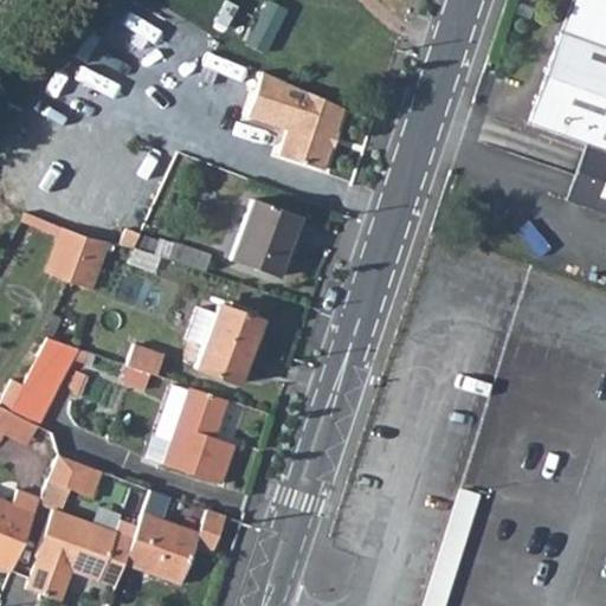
[(266,51),(288,8),(271,0),(268,0),(247,42),(266,51)]
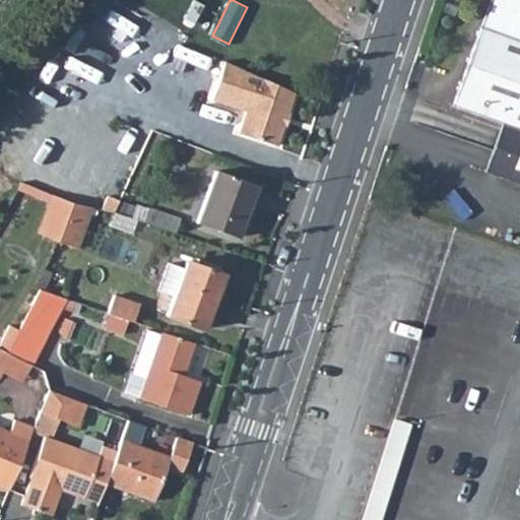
[(519,185),(519,0),(489,0),(452,101),(502,119),(516,124),(498,177),(519,185)]
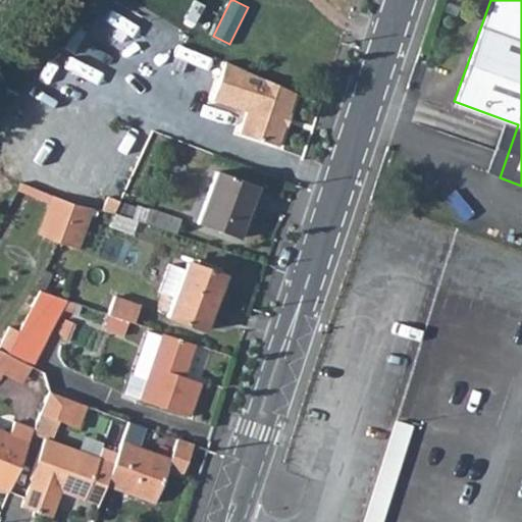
[(271,84),(239,66),(226,102),(259,113),(251,137),(290,149),(307,99),(271,84)]
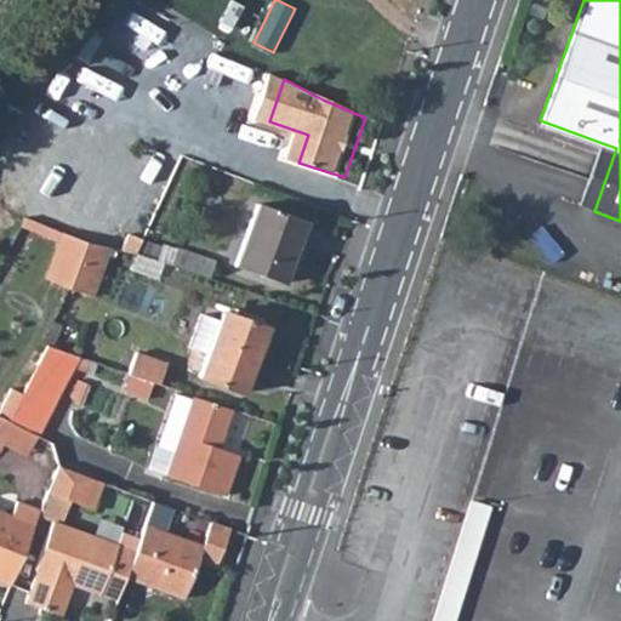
[(594,211),(616,148),(599,142),(577,205),(594,211)]
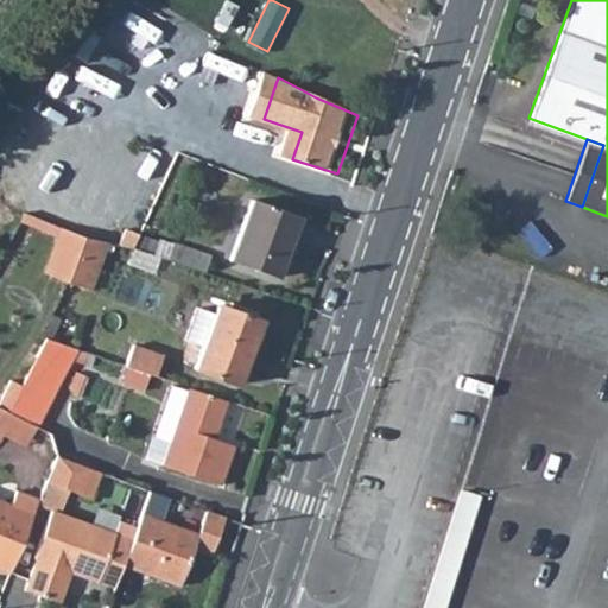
[(249,197),(227,258),(270,273),(291,213),(249,197)]
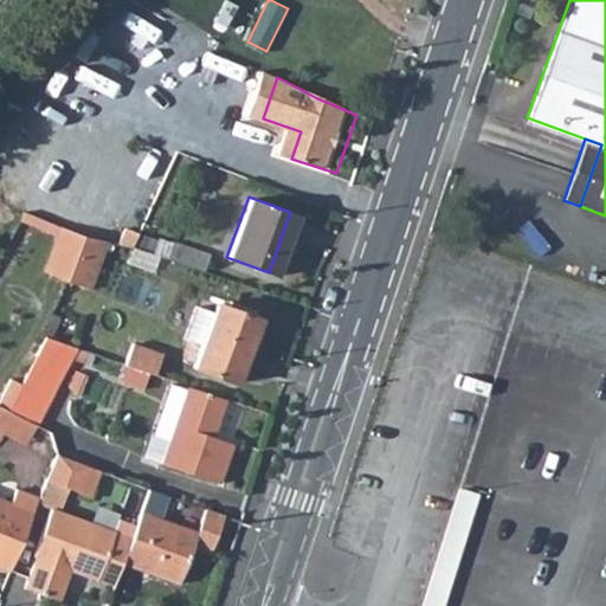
[(81,236),(60,227),(46,277),(63,284),(66,284),(69,284),(81,236)]
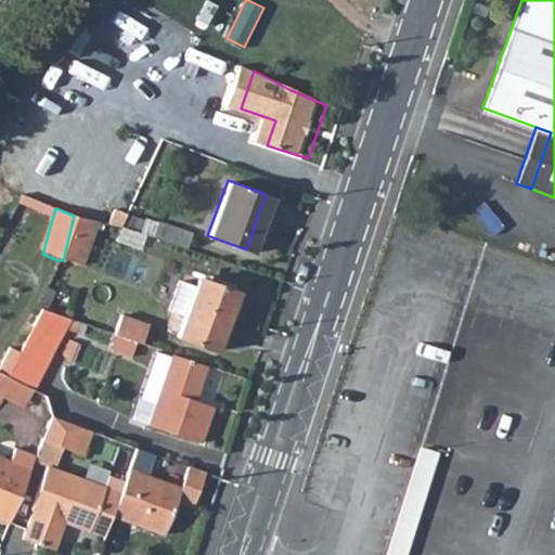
[(123,214),(117,226),(137,231),(141,220),(123,214)]
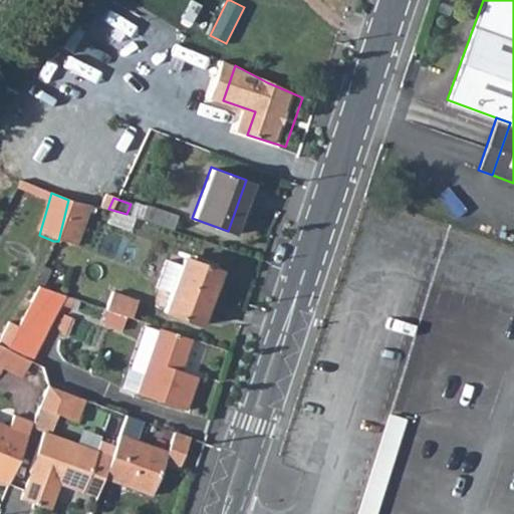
[(68,200),(58,241),(77,247),(86,204),(68,200)]
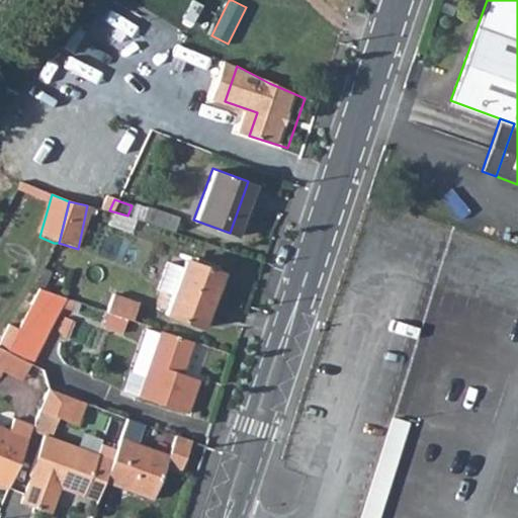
[(172,293),(165,313),(198,324),(216,270),(183,260),(181,267),(172,293)]
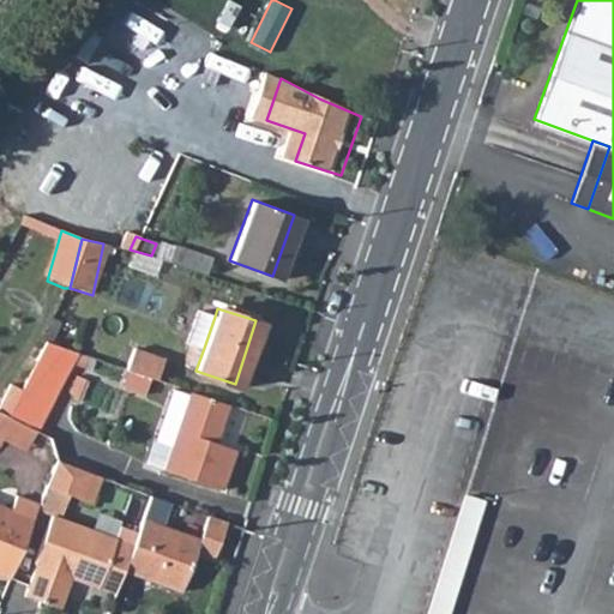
[(204,348),(215,317),(197,311),(186,342),(204,348)]
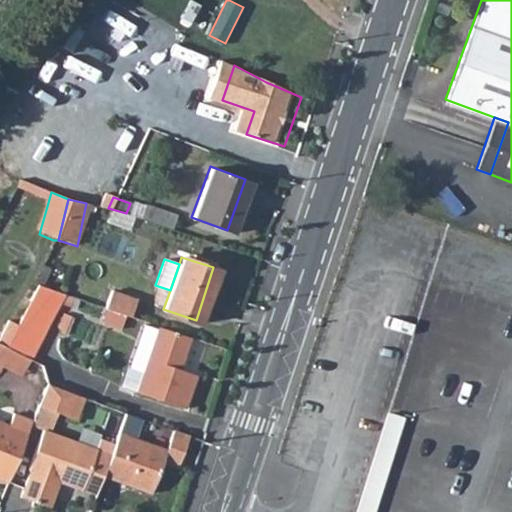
[(18,325),(6,346),(12,349),(30,358),(50,318),(62,293),(38,284),(18,325)]
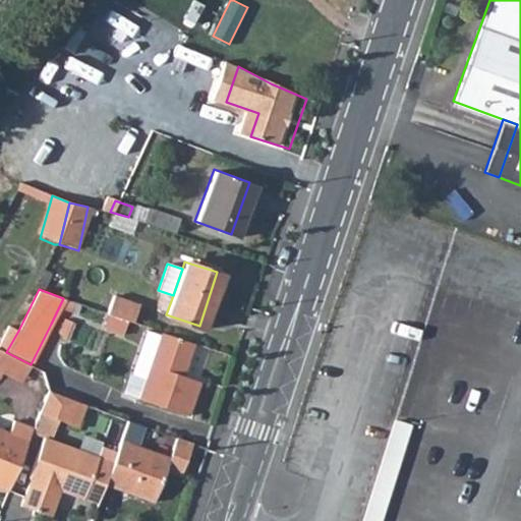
[(115,296),(109,313),(134,322),(139,305),(115,296)]
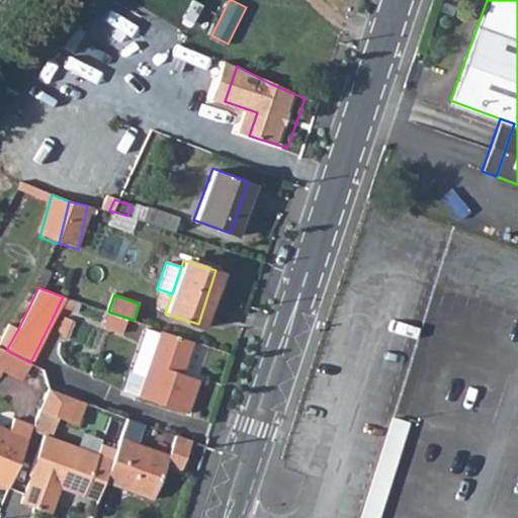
[(0,343),(0,347),(6,350),(18,329),(10,324),(0,343)]
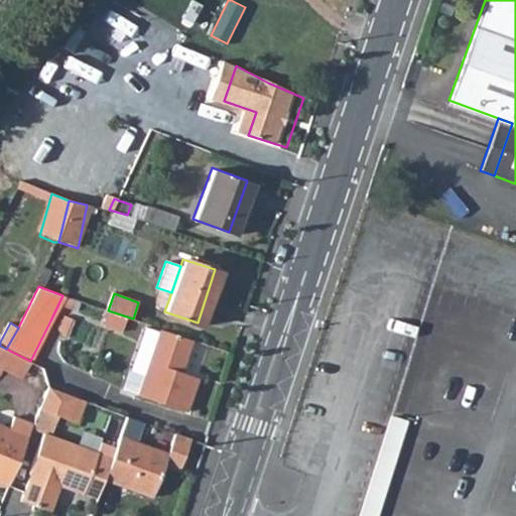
[(132,370),(146,376),(162,332),(149,327),(132,370)]
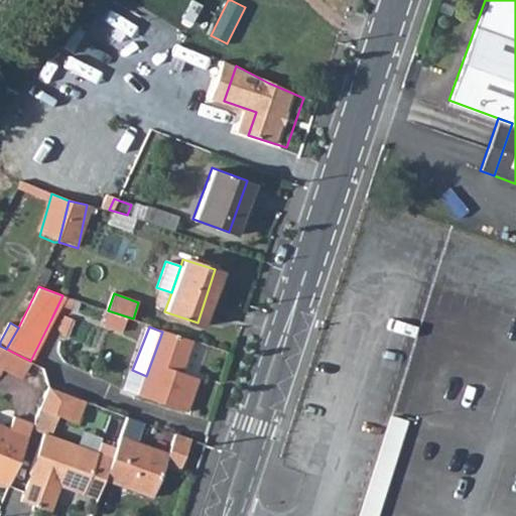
[(162,332),(146,376),(139,395),(186,411),(198,377),(180,371),(191,339),(162,329),(162,332)]
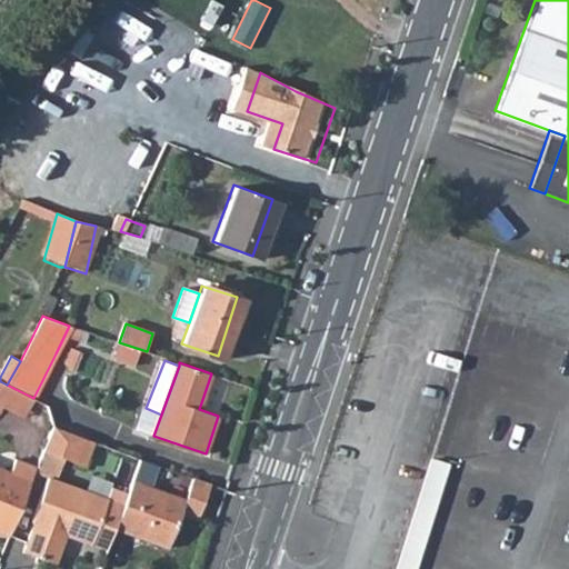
[(0,413),(5,406),(13,388),(7,385),(0,381),(0,413)]
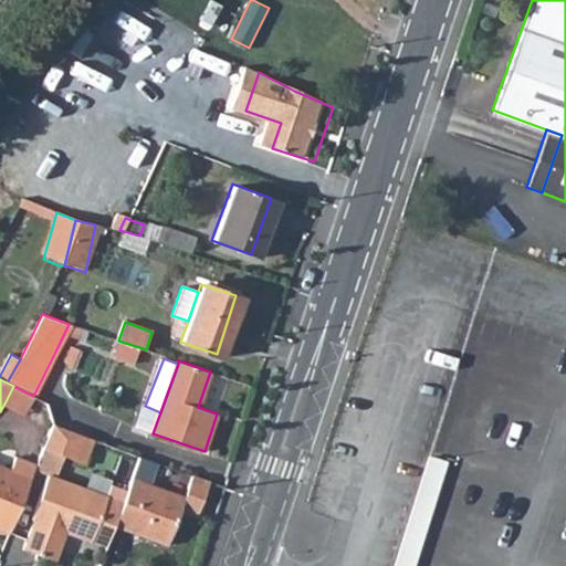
[(13,386),(4,404),(29,415),(37,398),(33,396),(13,386)]
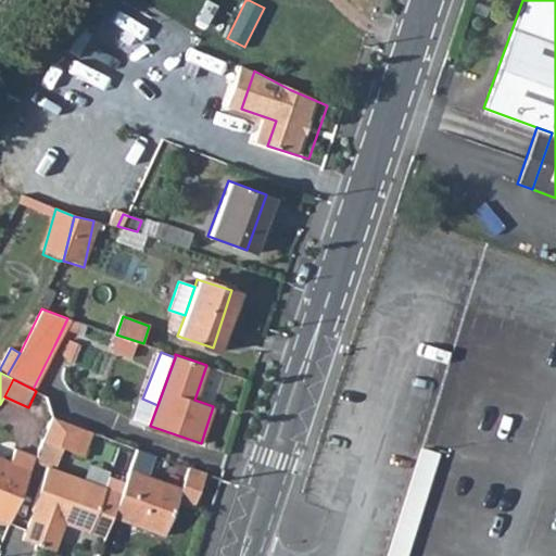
[(50,419),(41,441),(70,453),(78,429),(50,419)]
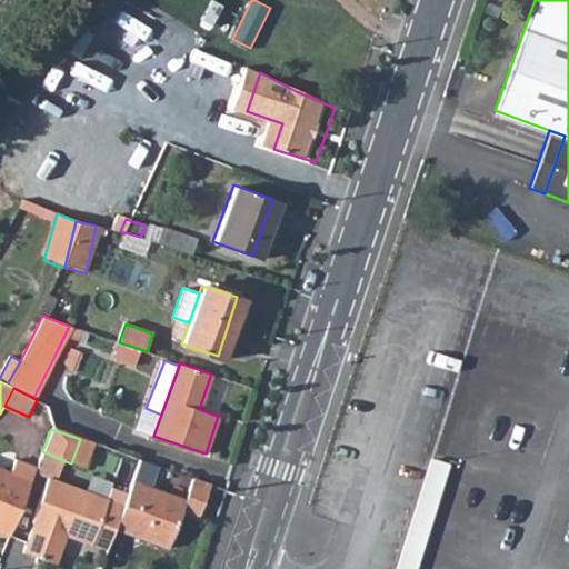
[(80,439),(71,463),(83,468),(92,443),(80,439)]
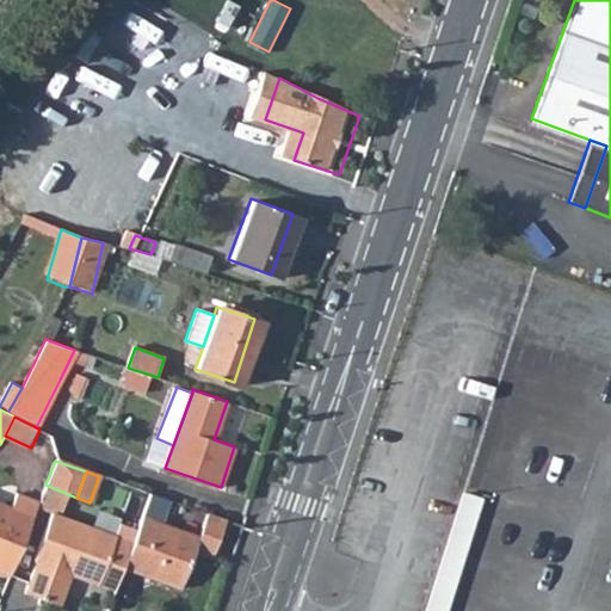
[(149,495),(122,571),(180,588),(197,537),(161,525),(170,503),(149,495)]
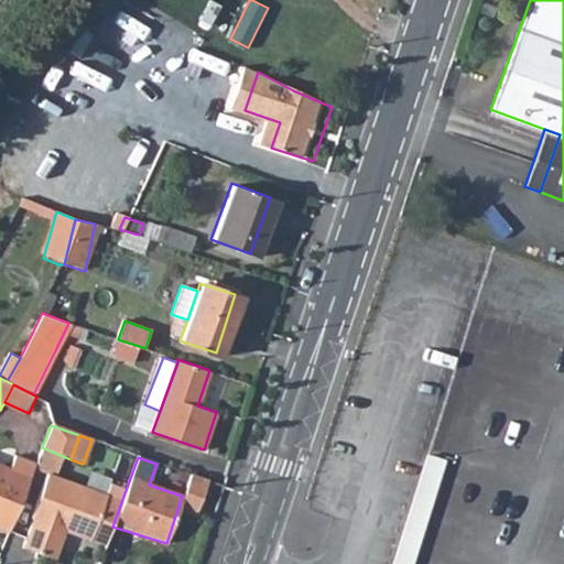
[(394,563),(413,563),(442,470),(425,465),(394,563)]
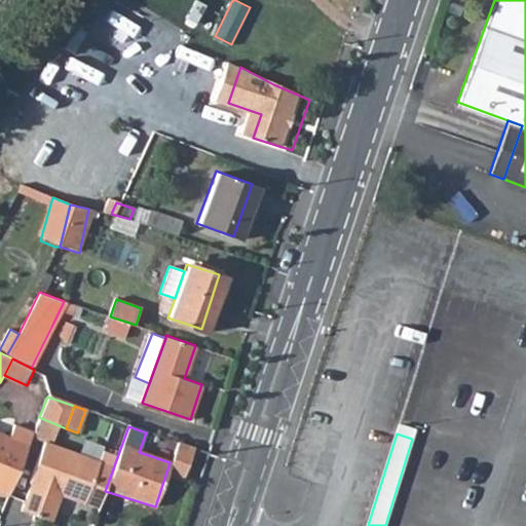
[(179,445),(159,438),(157,443),(177,450),(179,445)]
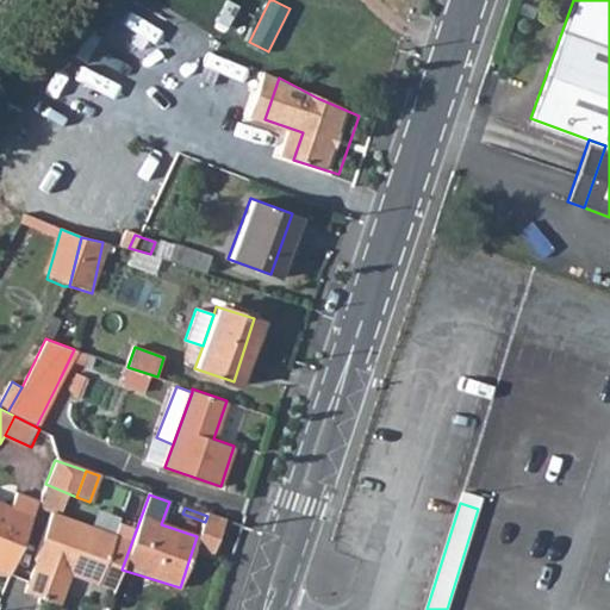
[(0,518),(0,577),(8,580),(31,522),(7,512),(4,521),(0,518)]
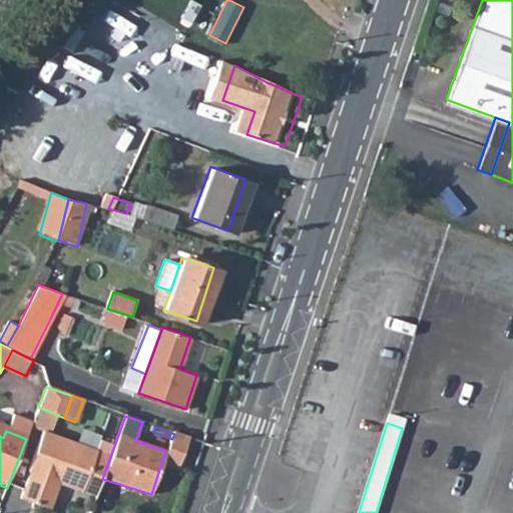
[(31,476),(21,502),(50,512),(60,486),(82,494),(96,454),(42,435),(28,474),(31,476)]
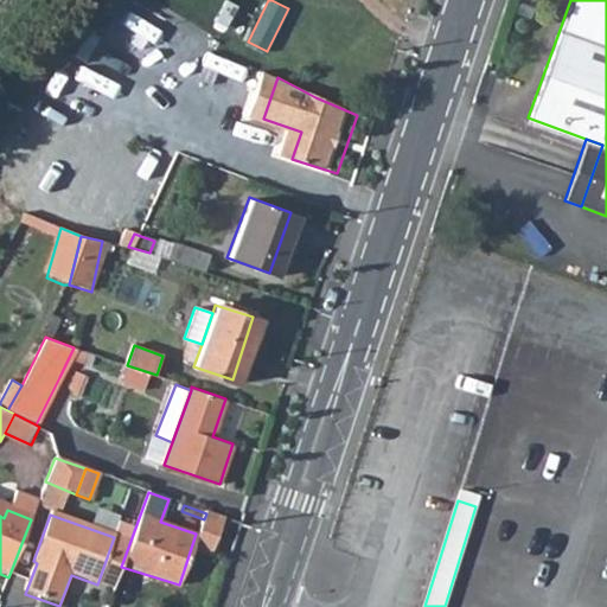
[(238,525),(229,522),(225,531),(237,535),(241,525),(238,525)]
